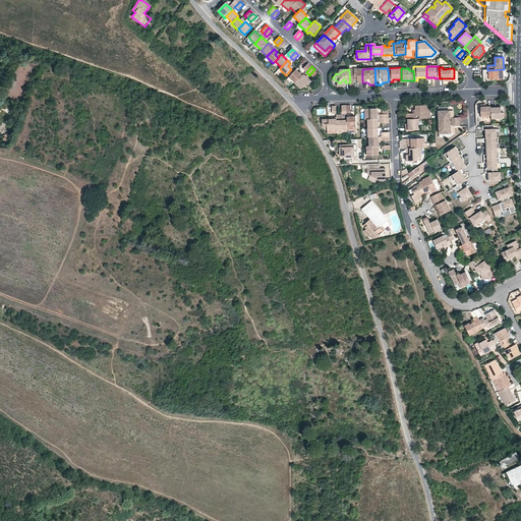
[(362,82),(362,69),(349,69),(350,82),(350,84),(355,84),(358,82),(362,82)]
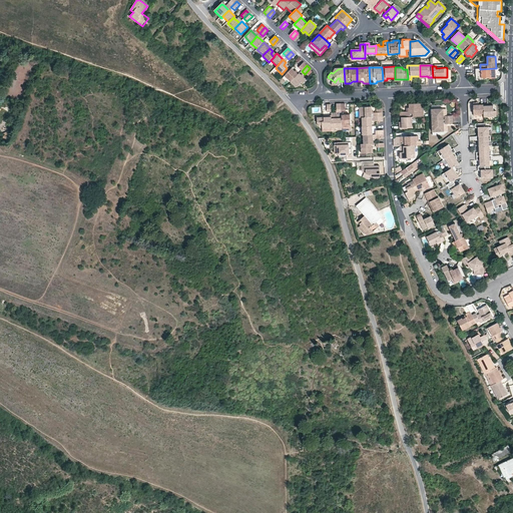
[(495,68),(480,69),(476,69),(476,72),(476,80),(486,79),(486,77),(489,77),(489,79),(495,78),(495,68)]
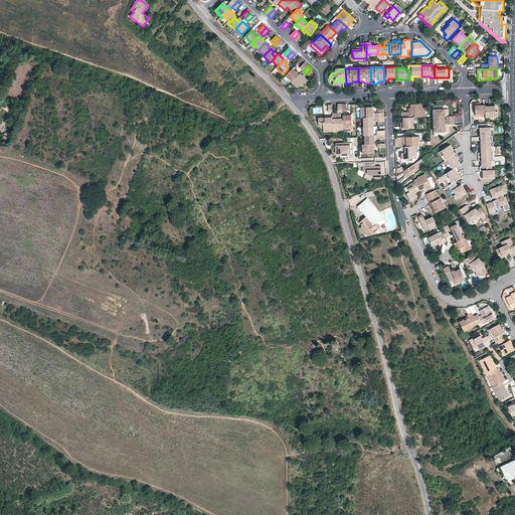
[(299,72),(298,71),(296,72),(295,74),(291,70),(286,76),(289,79),(292,82),(297,77),(300,73),(299,72)]
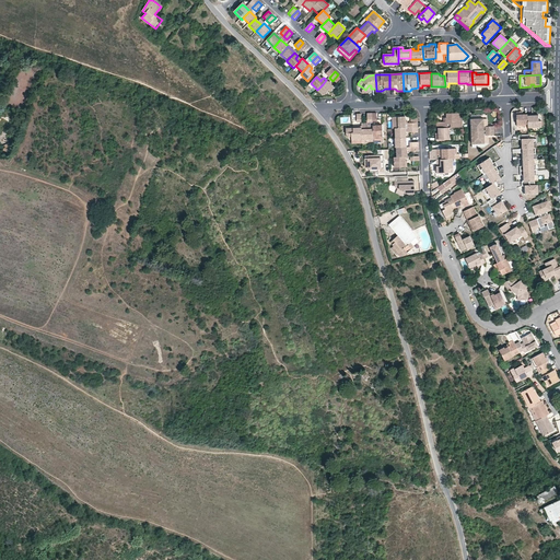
[(331,85),(326,80),(323,84),(317,90),(323,95),(326,95),(329,91),(331,92),(335,89),(331,85)]
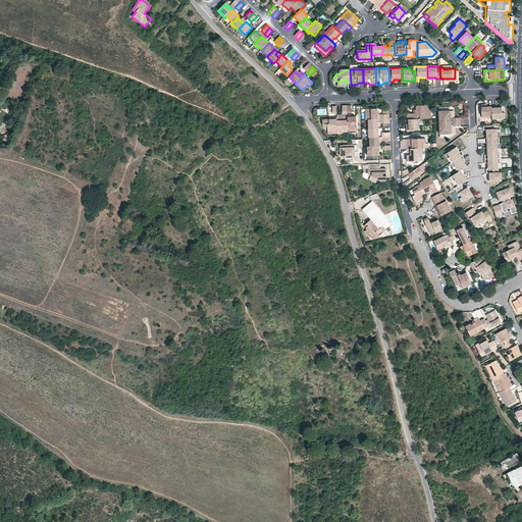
[(377,105),(366,105),(366,120),(368,119),(378,119),(382,119),(389,118),(389,115),(383,115),(378,115),(378,110),(377,105)]
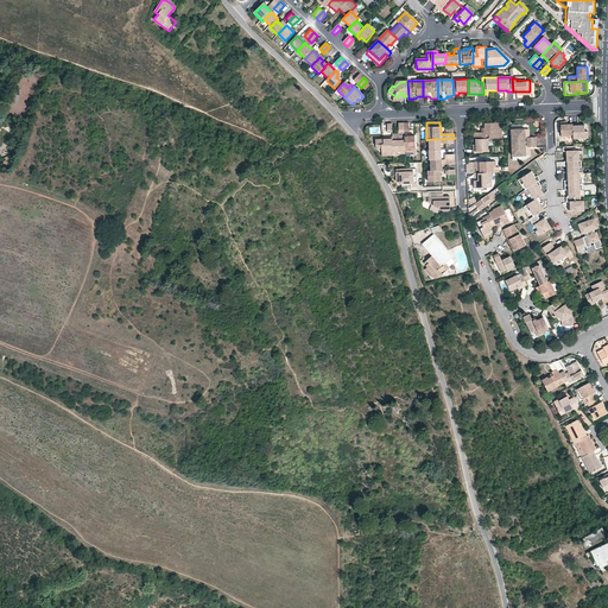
[(574,137),(574,125),(568,125),(568,122),(561,122),(562,135),(568,135),(568,137),(574,137)]
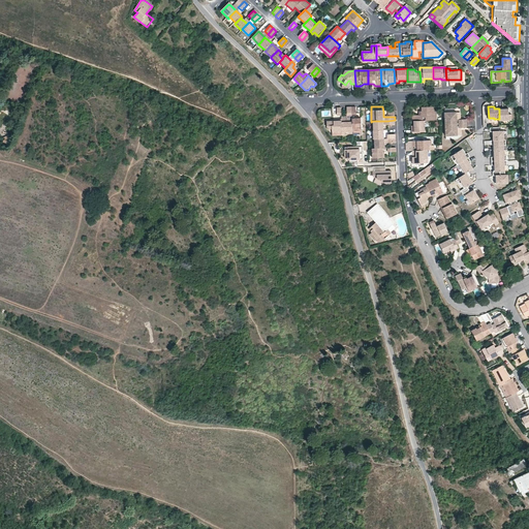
[(437,121),(437,107),(423,107),(423,112),(422,112),(422,116),(419,116),(412,116),(412,122),(414,122),(425,121),(437,121)]
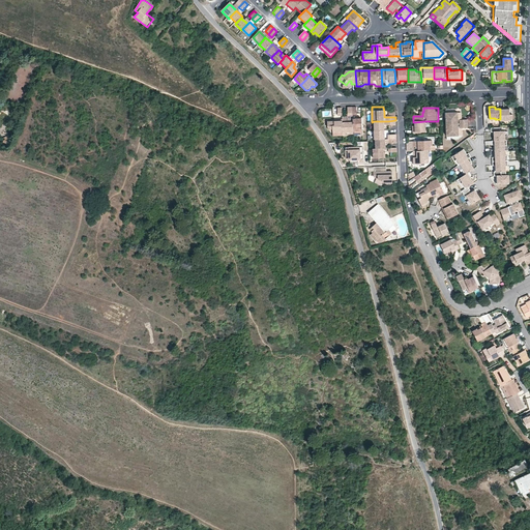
[(505,109),(500,109),(500,119),(500,121),(503,121),(505,118),(508,118),(510,121),(513,121),(513,114),(510,114),(510,110),(505,110),(505,109)]
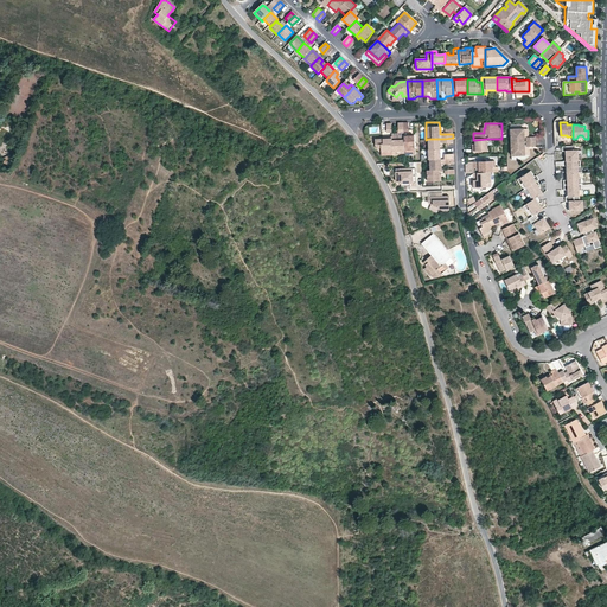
[(512,131),(525,129),(526,139),(530,139),(529,126),(512,127),(512,128),(512,131)]
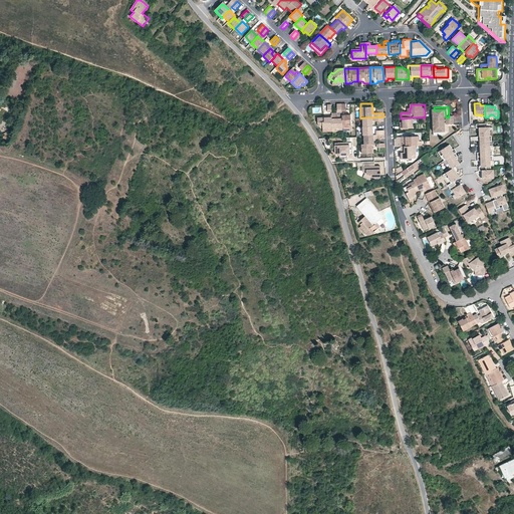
[(434,121),(455,120),(455,116),(452,116),(449,117),(446,117),(445,109),(434,110),(434,121)]
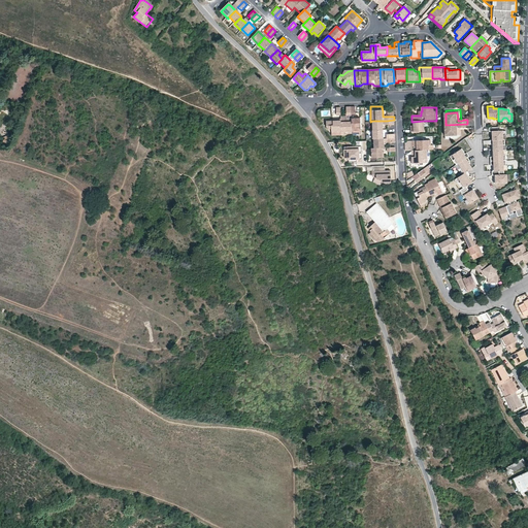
[(360,119),(352,120),(352,129),(361,129),(360,119)]
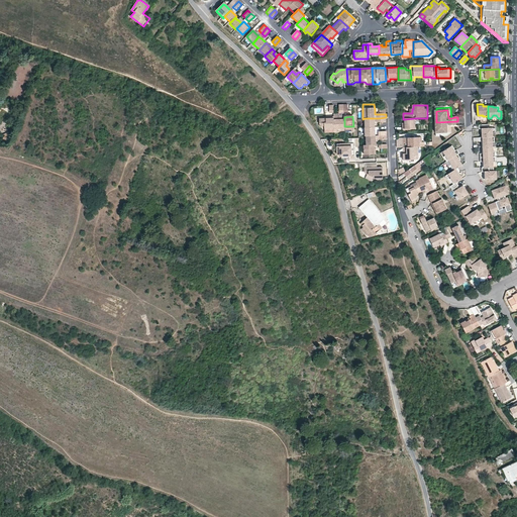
[(334,128),(334,117),(330,117),(330,119),(326,119),(321,119),(319,122),(319,124),(321,126),(324,126),(324,128),(334,128)]
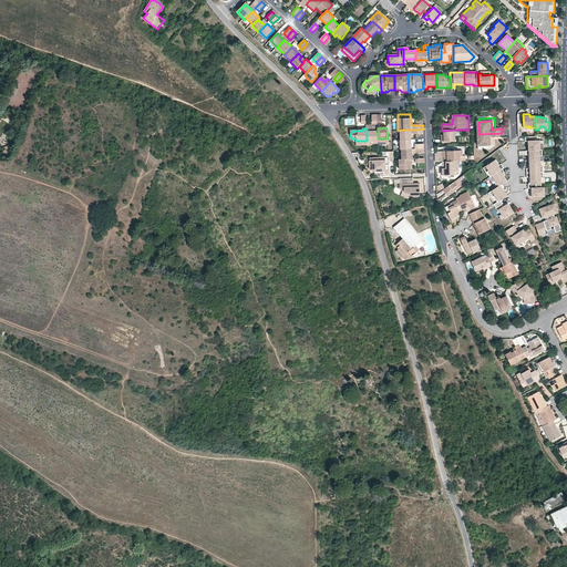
[(378,138),(378,129),(367,129),(367,141),(367,142),(378,142),(378,138)]
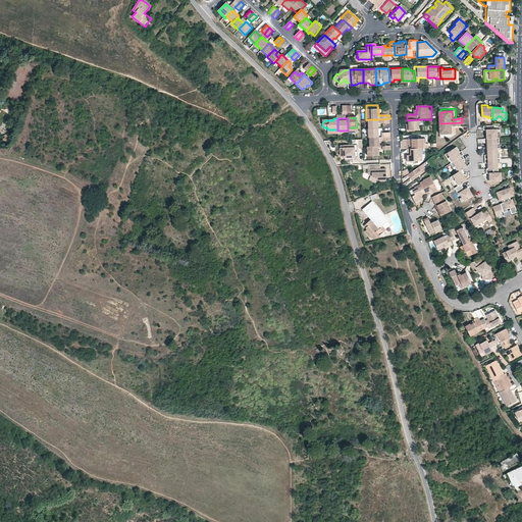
[(378,119),(368,119),(369,128),(378,128),(378,125),(378,123),(382,123),(390,123),(389,118),(382,119),(378,119)]
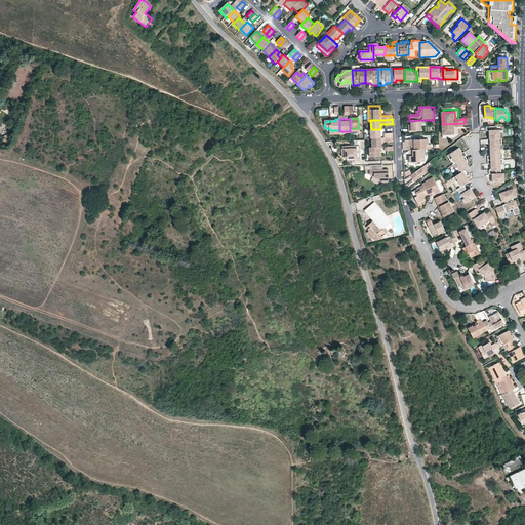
[(421,120),(411,121),(411,125),(411,127),(409,127),(409,129),(409,131),(422,131),(421,120)]
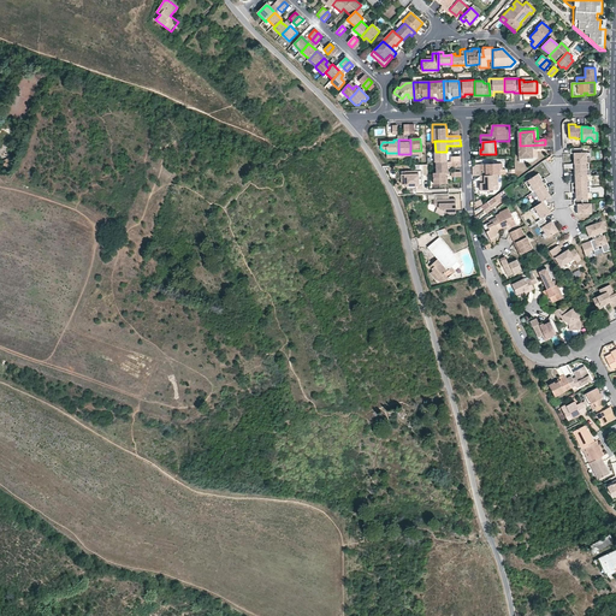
[(545,149),(545,144),(520,146),(521,160),(535,159),(534,150),(538,149),(543,149),(545,149)]
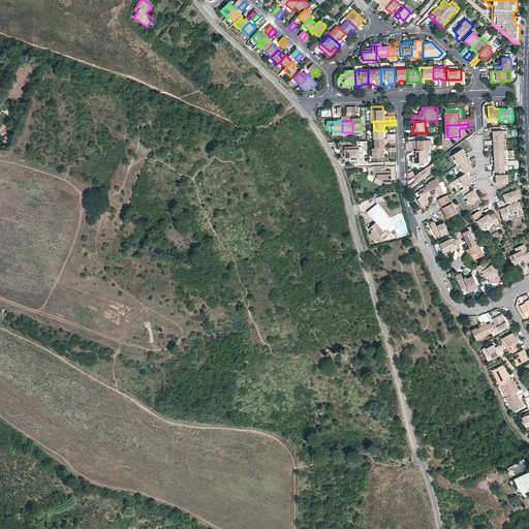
[(501,127),(491,128),(491,131),(494,131),(494,141),(504,139),(504,131),(502,131),(501,127)]
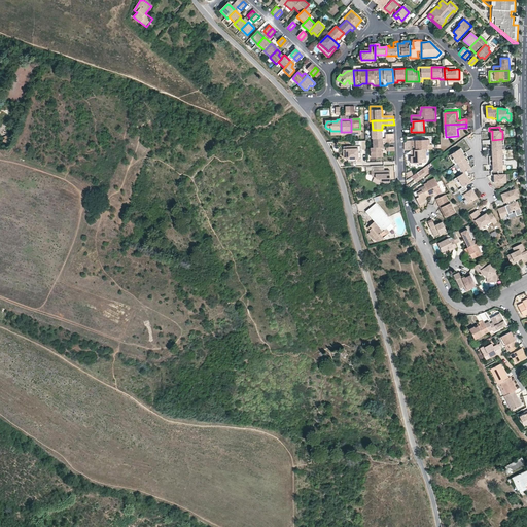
[(460,128),(457,129),(458,136),(446,137),(446,140),(456,140),(461,136),(460,128)]
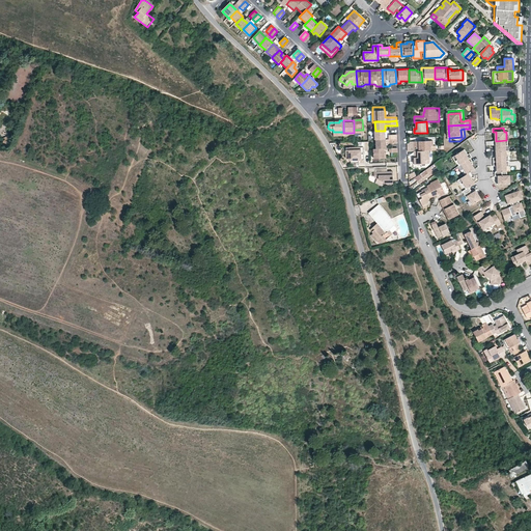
[(385,131),(375,131),(375,140),(376,140),(385,140),(386,140),(385,133),(385,131)]
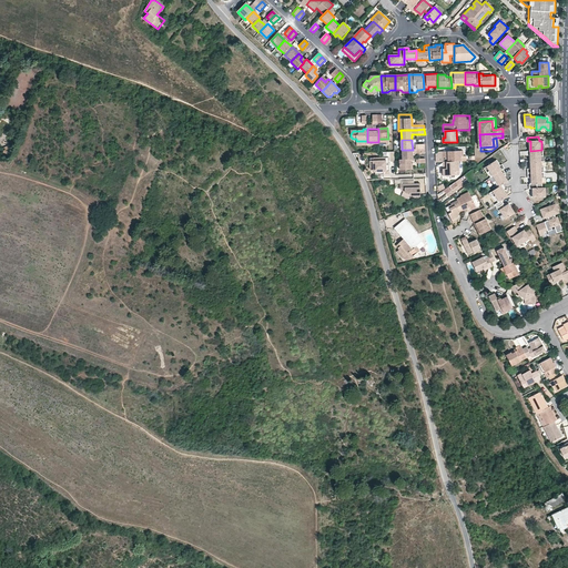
[(12,151),(10,145),(2,149),(4,154),(12,151)]
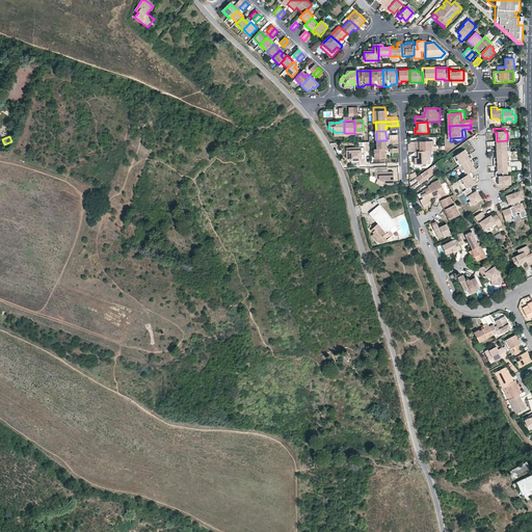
[(386,140),(377,140),(377,150),(386,150),(388,150),(387,147),(387,143),(392,143),(392,144),(398,144),(398,139),(391,139),(387,140),(386,140)]
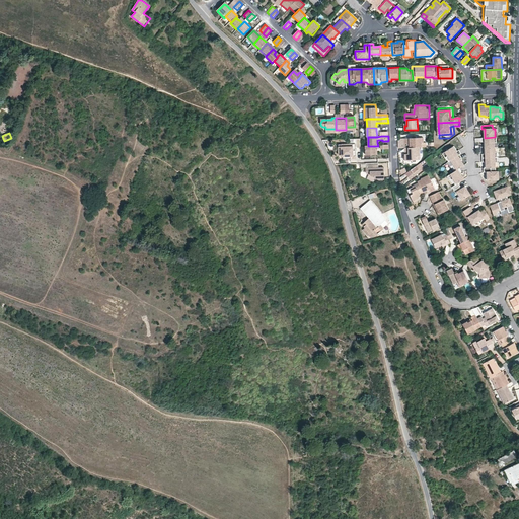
[(497,137),(495,137),(485,138),(482,138),(482,142),(484,142),(485,142),(485,144),(484,144),(484,148),(495,147),(495,143),(497,143),(497,137)]
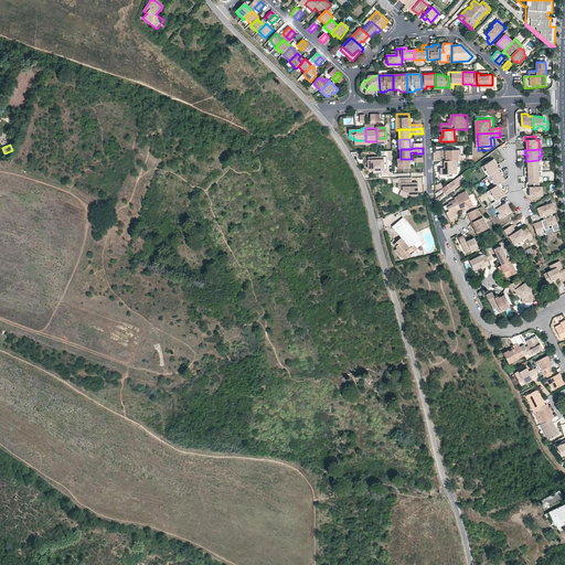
[(438,156),(438,161),(441,161),(457,160),(460,160),(460,150),(441,151),(441,153),(441,156),(438,156)]
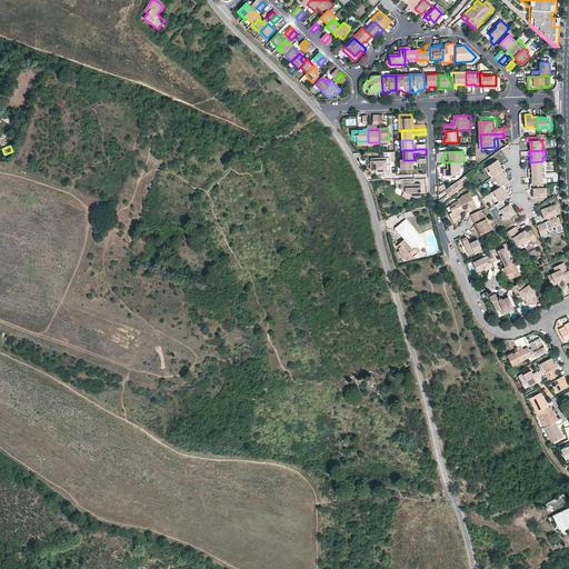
[(387,158),(371,159),(371,167),(375,167),(375,171),(375,173),(377,173),(385,173),(387,173),(390,173),(390,171),(390,158),(387,158)]
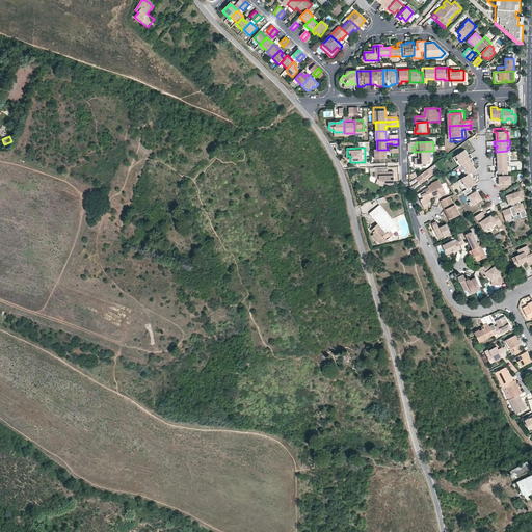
[(386,150),(377,150),(375,150),(375,156),(376,156),(376,160),(386,159),(386,153),(386,150)]
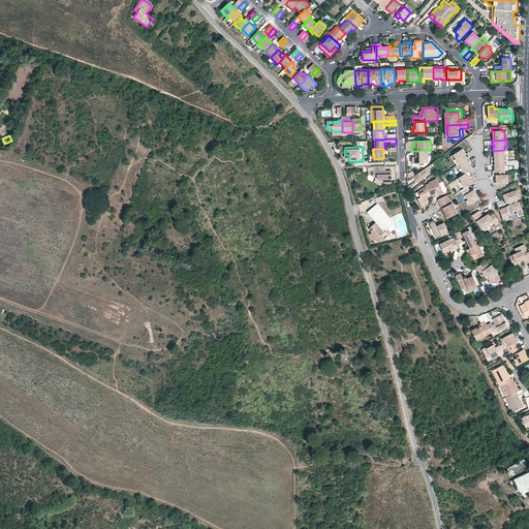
[(463,149),(454,154),(457,158),(455,160),(458,164),(460,163),(469,157),(470,156),(468,153),(467,154),(466,154),(464,153),(466,152),(463,149)]
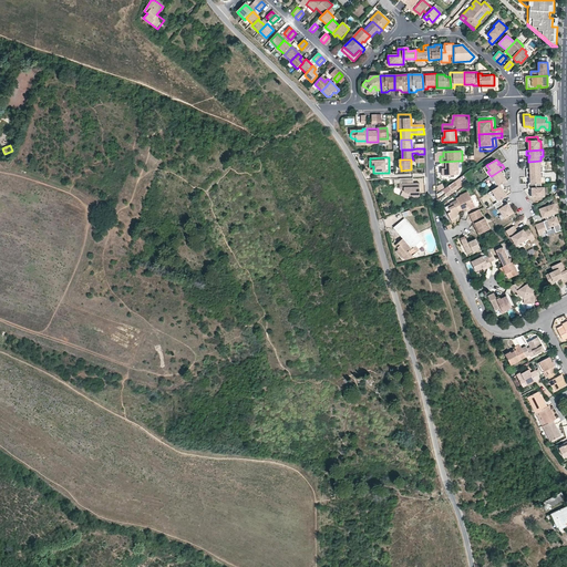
[(443,164),(443,167),(443,168),(442,168),(443,176),(447,176),(455,175),(455,171),(459,171),(459,161),(443,162),(443,164)]
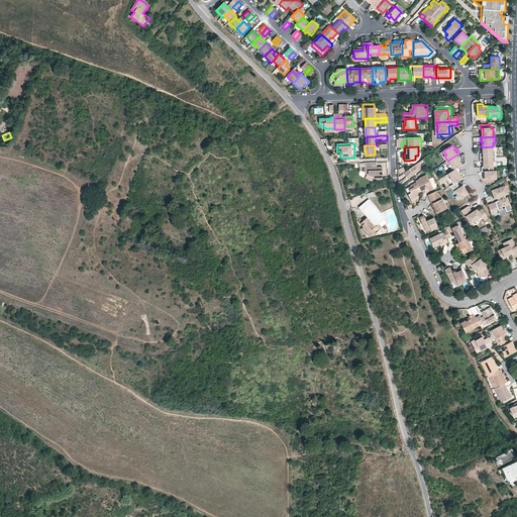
[(493,151),(493,146),(482,147),(482,151),(484,151),(484,153),(482,153),(481,153),(481,158),(495,157),(495,151),(493,151)]
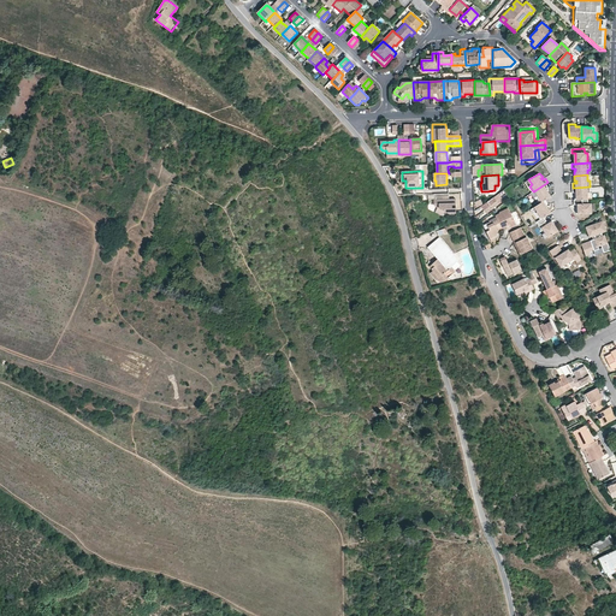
[(546,183),(535,190),(539,195),(537,196),(542,202),(545,199),(551,195),(550,194),(549,195),(549,193),(546,188),(549,187),(546,183)]
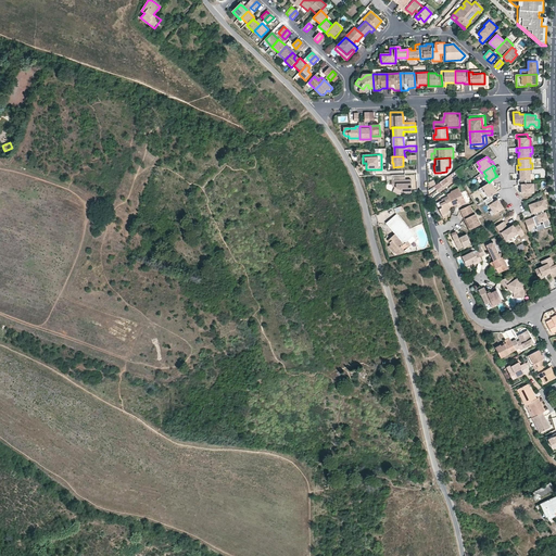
[(533,174),(532,168),(517,169),(517,174),(519,174),(520,174),(520,176),(519,176),(519,180),(530,179),(530,174),(533,174)]
